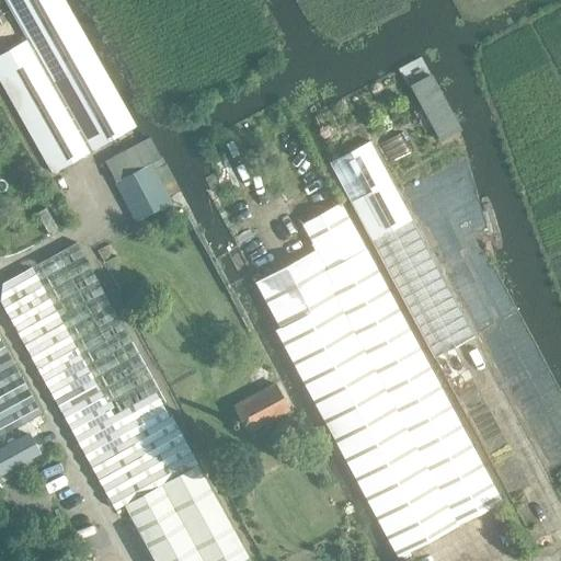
[(3,0),(32,53),(0,69),(0,82),(52,174),(133,128),(60,0),(3,0)]
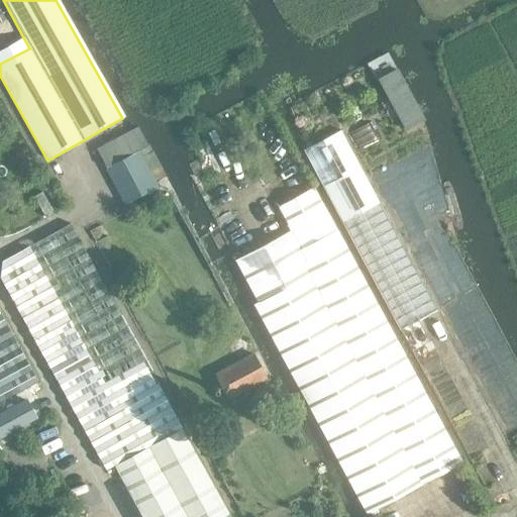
[(396,70),(379,80),(405,129),(423,119),(396,70)]
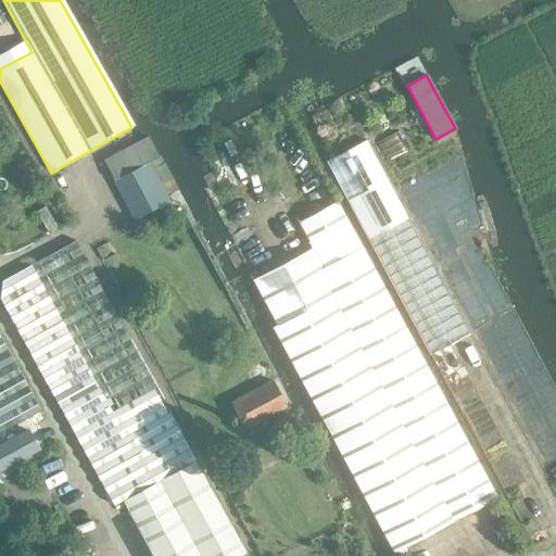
[(395,553),(495,498),(363,249),(281,99),(199,143),(219,181),(205,190),(278,325),(274,328),(395,553)]
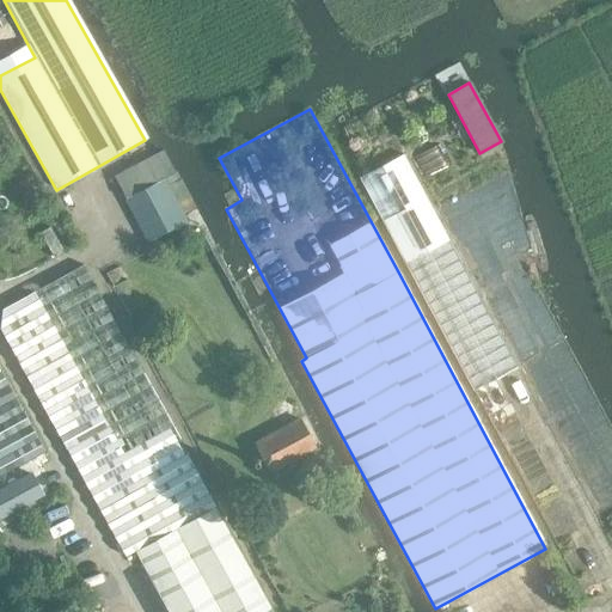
[(514,368),(412,147),(367,169),(469,389),(514,368)]
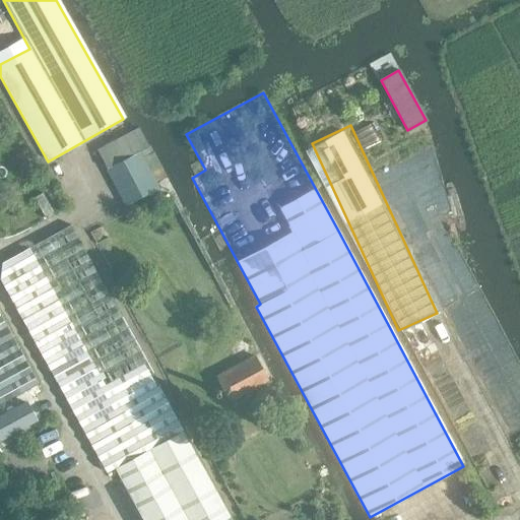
[(128,134),(101,148),(110,167),(107,169),(126,204),(157,188),(137,151),(138,150),(148,145),(140,131),(139,128),(128,134)]
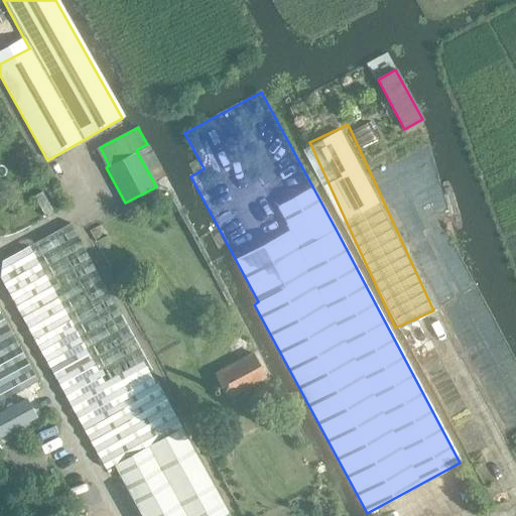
[(106,470),(115,465),(182,428),(183,427),(71,224),(2,261),(0,277),(106,470)]
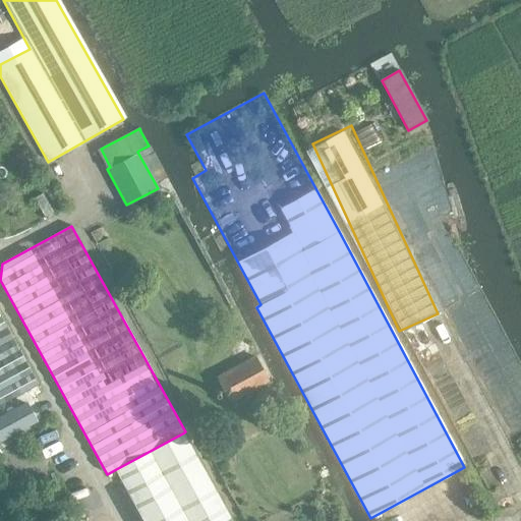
[(0,405),(26,391),(37,385),(0,317),(0,405)]
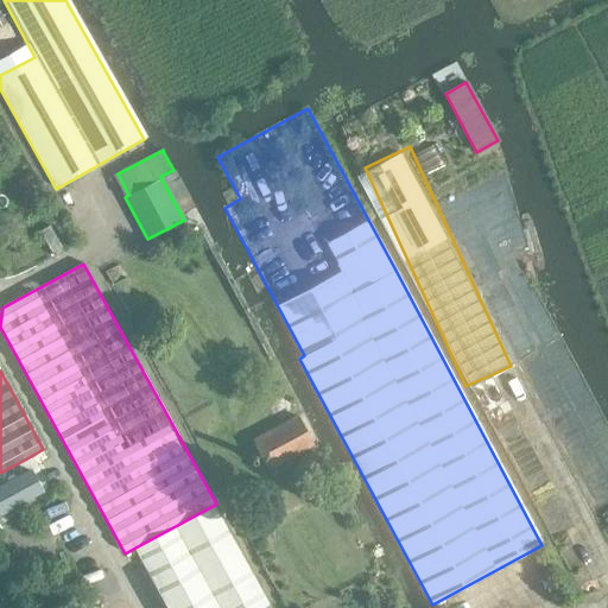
[(268,469),(314,445),(297,416),(252,439),(268,469)]
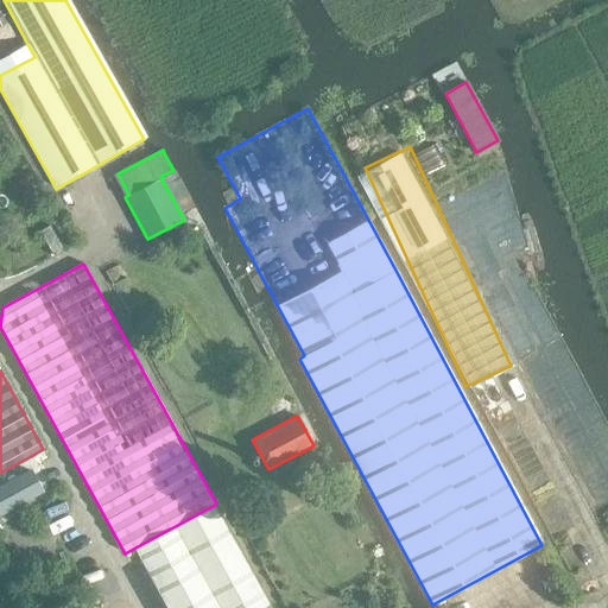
[(0,515),(45,493),(32,468),(0,485),(0,515)]
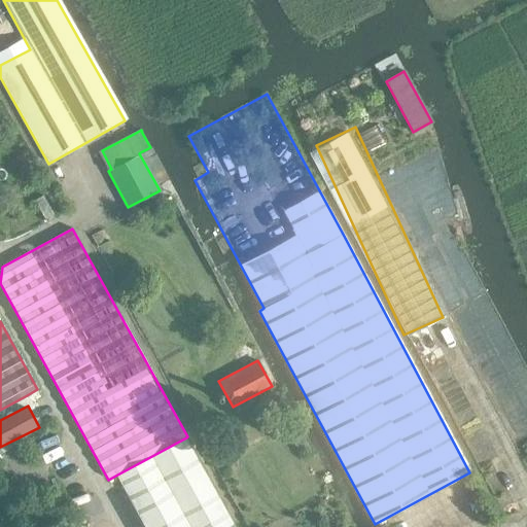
[(186,437),(117,475),(144,526),(227,526),(234,524),(186,437)]
